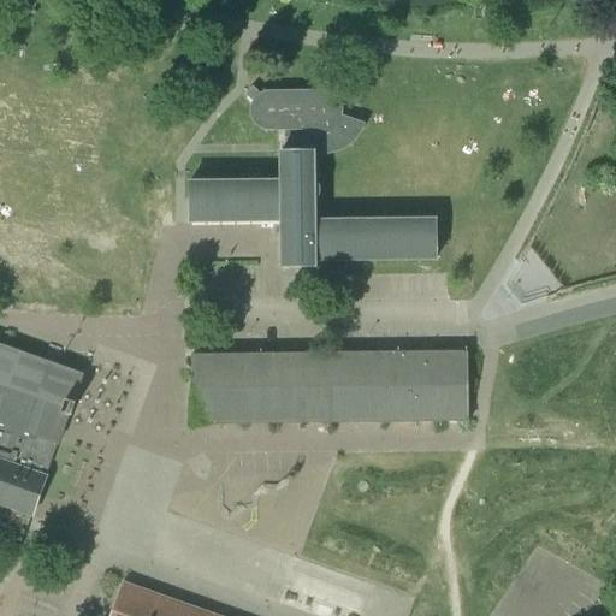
[(319,185),(315,182),(315,155),(330,155),(336,153),(343,150),(350,146),(356,140),(361,132),(365,123),(342,117),(343,110),(342,104),(338,99),(335,94),(327,92),(321,92),(266,92),(261,93),(253,87),(246,95),(253,101),(250,112),(252,119),(255,125),(262,130),(270,131),(284,131),(284,152),(278,152),(278,179),(188,182),(188,225),(279,223),(279,270),(317,270),(317,262),(437,262),(437,218),(317,219),(315,201),(319,196),(320,193),(320,189),(319,185)]
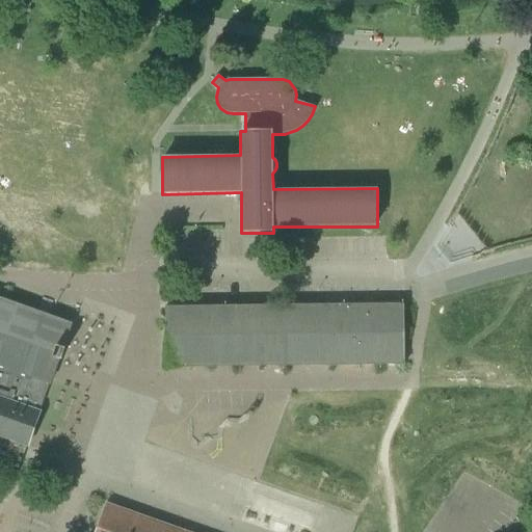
[(0,437),(29,448),(47,398),(55,373),(62,355),(67,343),(73,324),(0,297),(0,437)]
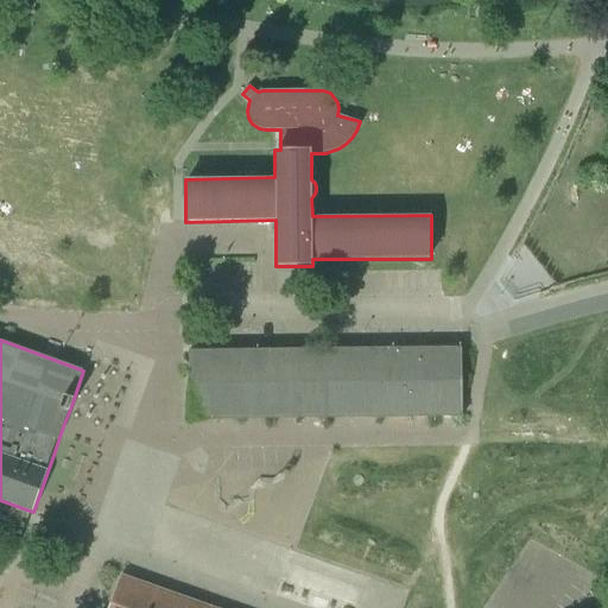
[(462,417),(462,406),(461,358),(461,347),(189,350),(190,419),(462,417)]
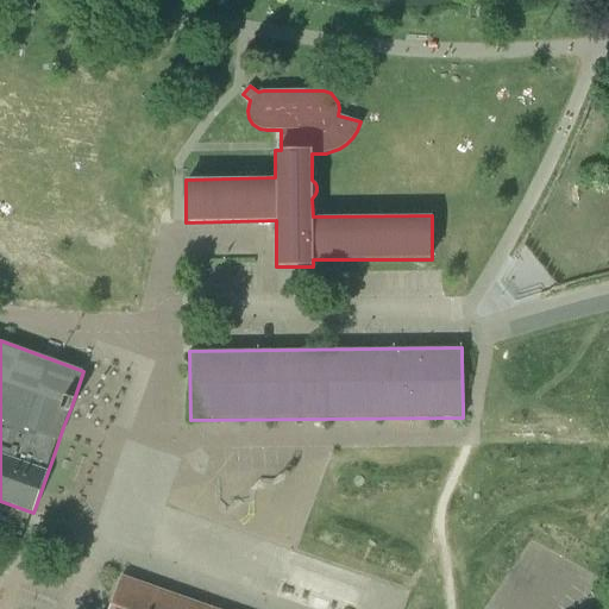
[(284,591),(336,608),(352,608),(362,584),(295,560),(284,591)]
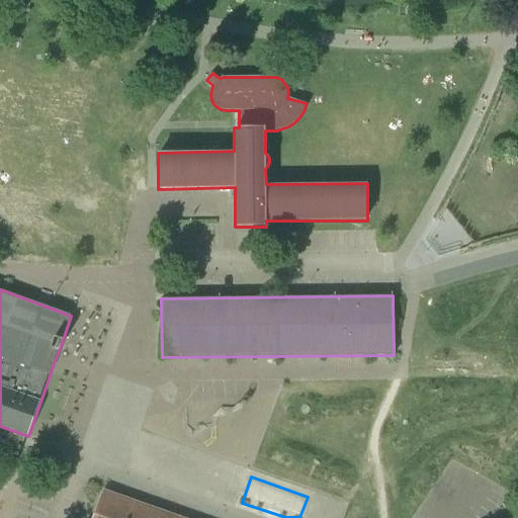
[(185,517),(103,489),(92,517),(185,517)]
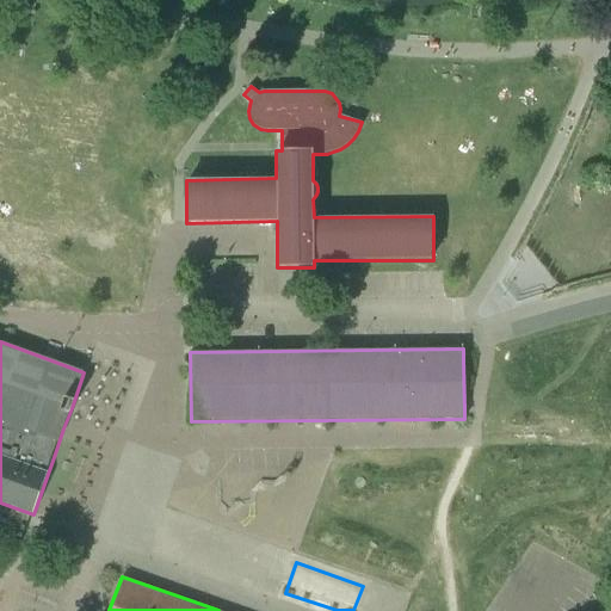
All buildings are outlined.
